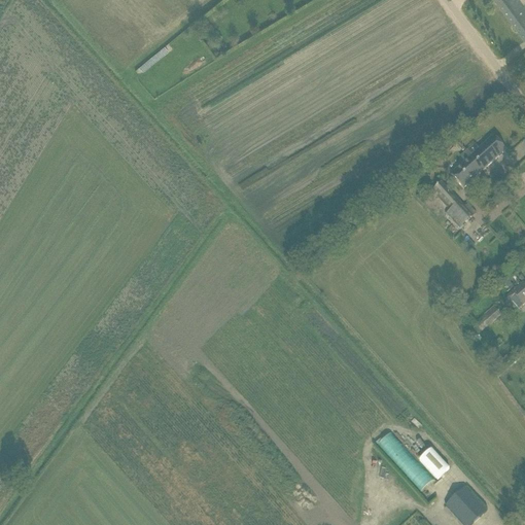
[(494,0),(523,38),(524,36),(524,3),(522,0),(494,0)]
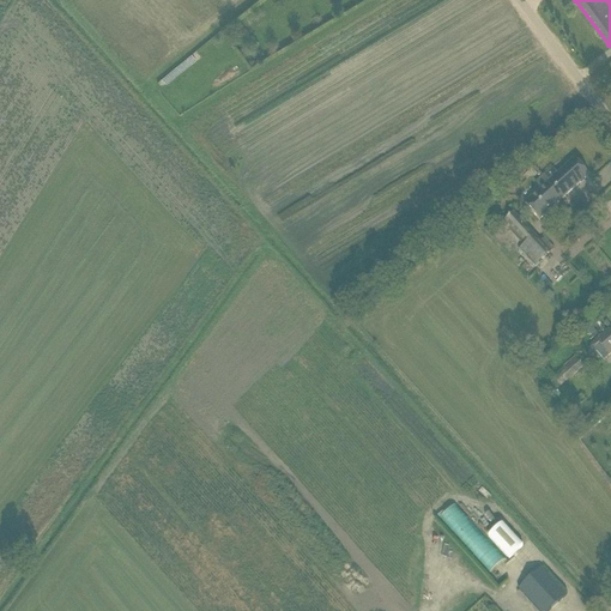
[(534,180),(540,186),(522,201),(538,217),(586,173),(572,157),(546,179),(542,174),(534,180)]
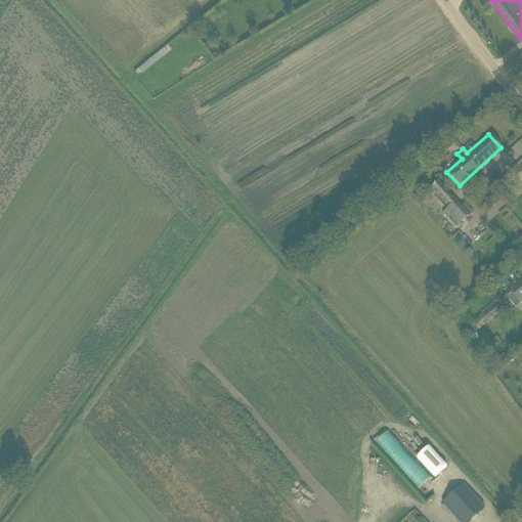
[(441,212),(455,226),(471,212),(463,202),(460,205),(436,180),(427,189),(445,209),(441,212)]
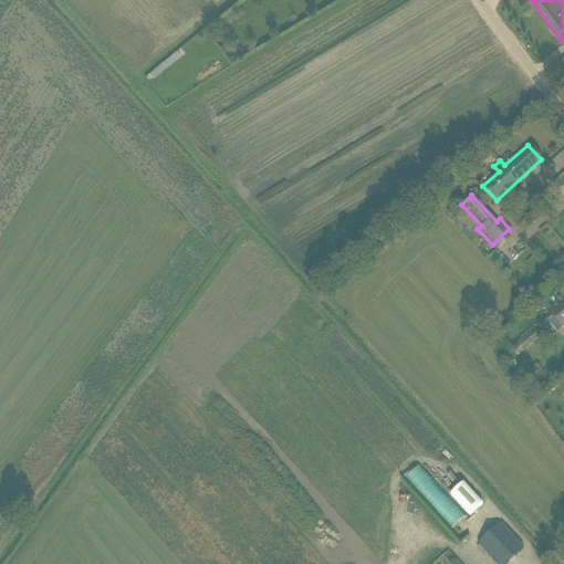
[(563,322),(563,306),(560,302),(542,316),(554,331),(563,322)]
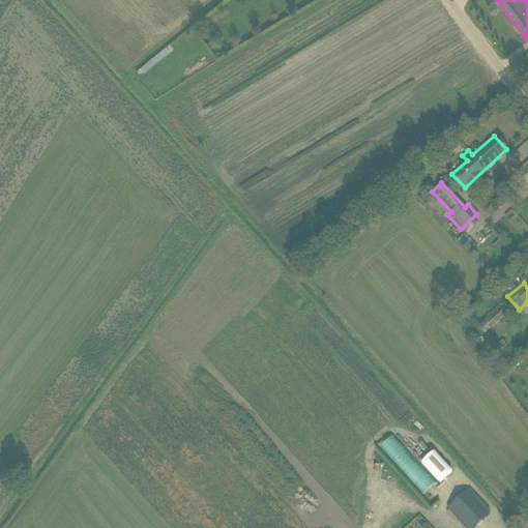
[(473,326),(481,334),(501,316),(494,308),(473,326)]
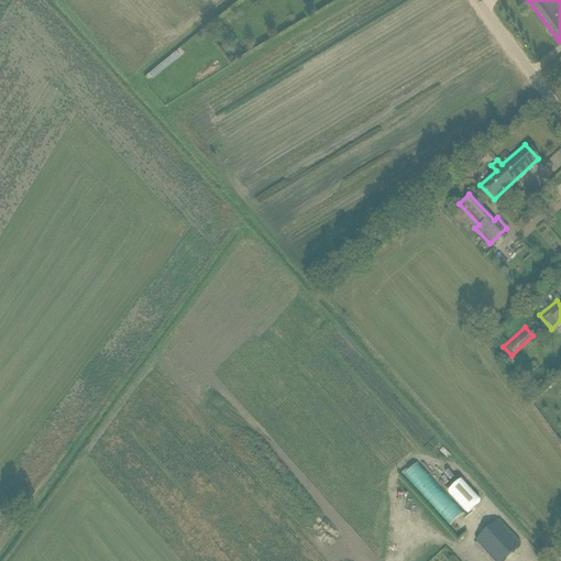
[(526,365),(530,371),(536,365),(530,360),(526,365)]
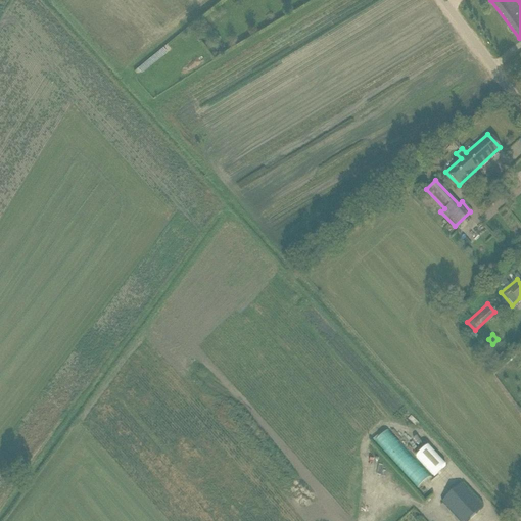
[(489,348),(481,356),(493,369),(498,366),(496,365),(502,361),(489,348)]
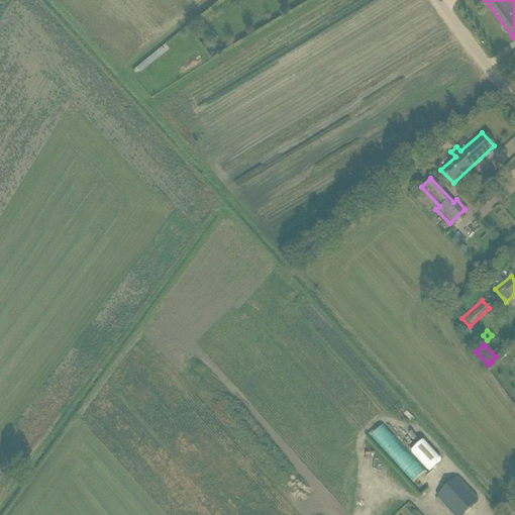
[(381,423),(369,434),(412,481),(423,471),(381,423)]
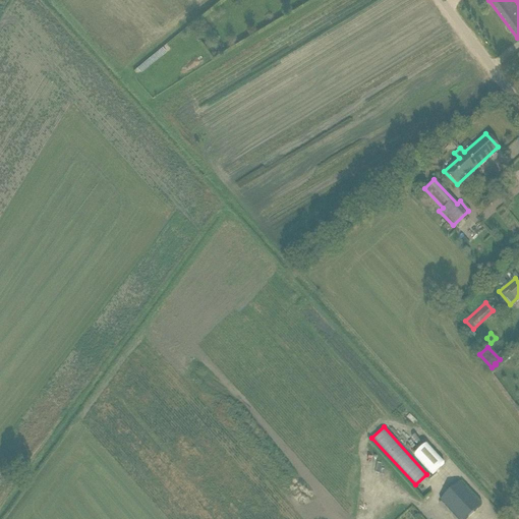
[(418,436),(407,445),(441,482),(452,472),(418,436)]
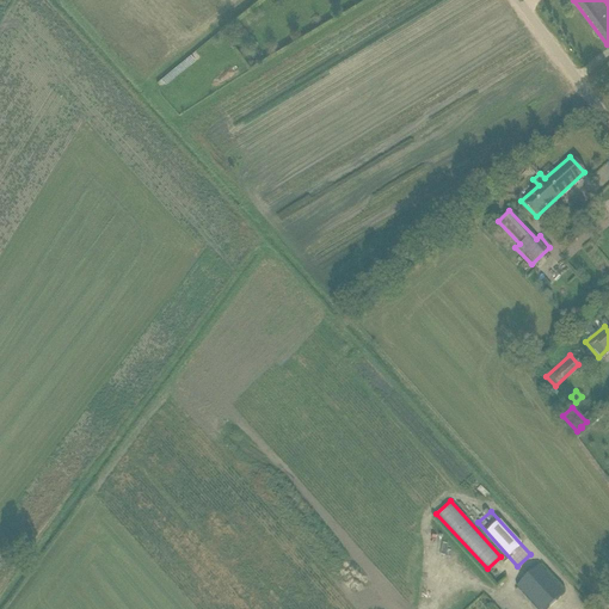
[(515,584),(531,603),(536,608),(542,608),(561,592),(536,565),(515,584)]
